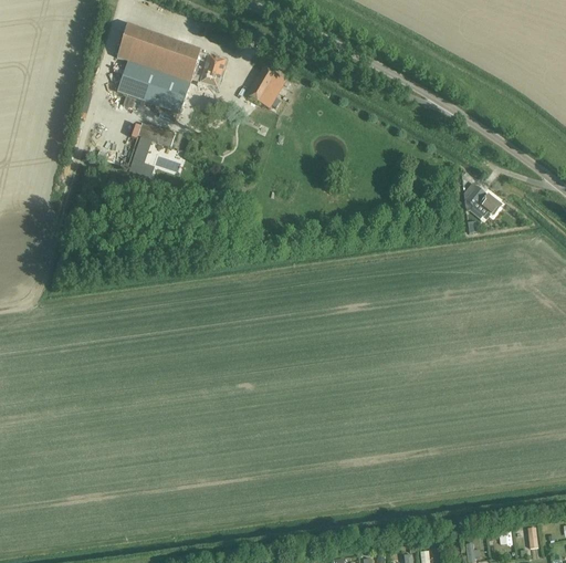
[(117,90),(179,112),(191,79),(215,86),(223,61),(199,52),(200,49),(128,23),(116,56),(127,60),(117,90)]
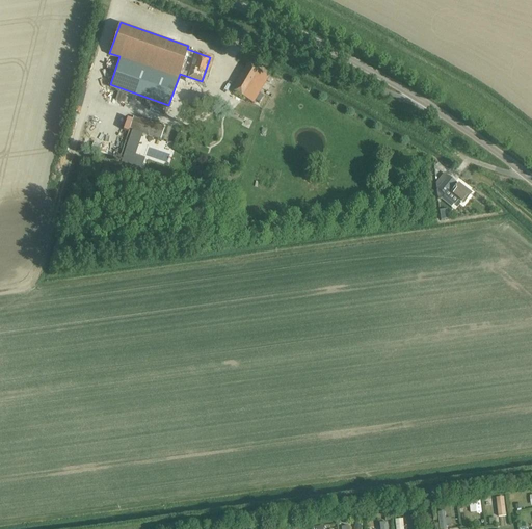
[(245,64),(232,87),(253,100),(268,74),(267,73),(247,61),(245,64)]
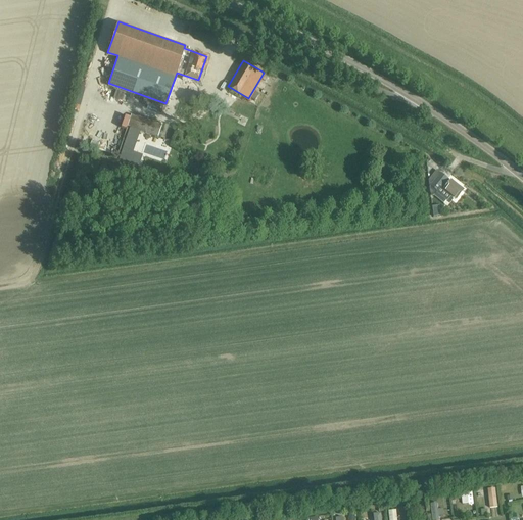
[(128,124),(132,125),(157,134),(160,123),(132,112),(128,124)]
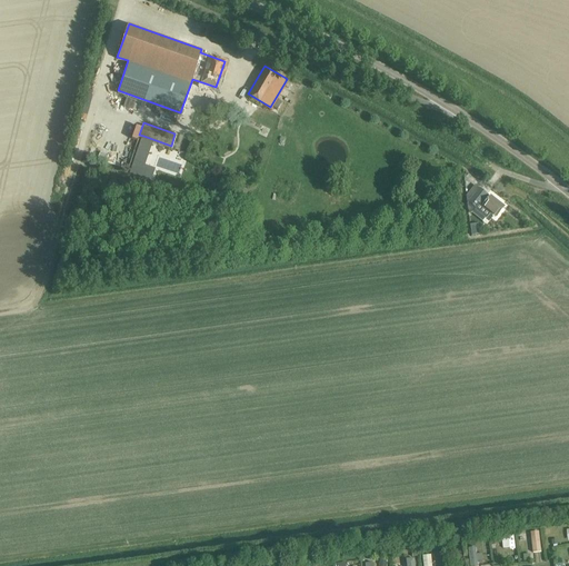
[(466,194),(467,194),(469,197),(467,200),(467,201),(468,207),(468,208),(470,211),(475,207),(486,216),(489,211),(491,214),(495,212),(497,215),(505,205),(490,192),(489,194),(475,182),(467,192),(466,194)]
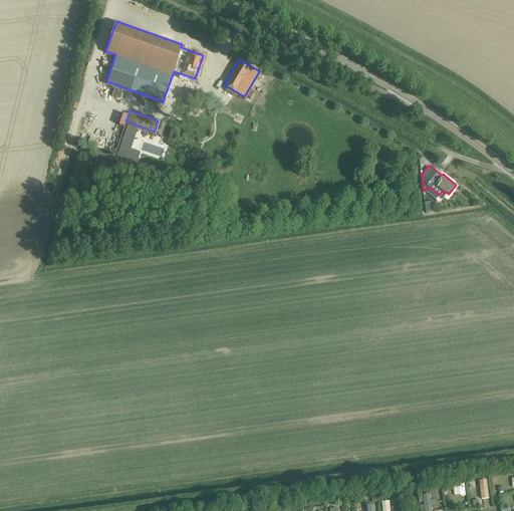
[(453,485),(464,485),(464,477),(453,477),(453,485)]
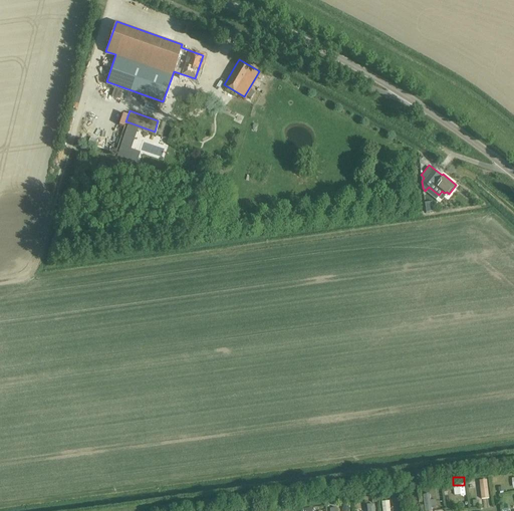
[(488,480),(480,481),(481,496),(489,495),(488,480)]
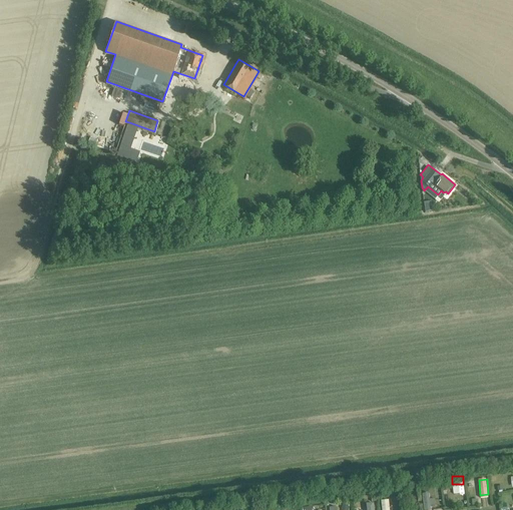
[(430,491),(422,492),(425,509),(432,509),(430,491)]
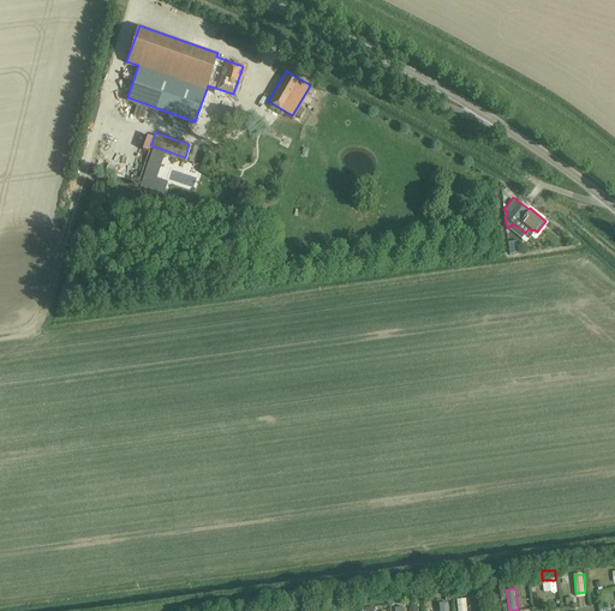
[(440,610),(448,610),(447,600),(439,601),(440,610)]
